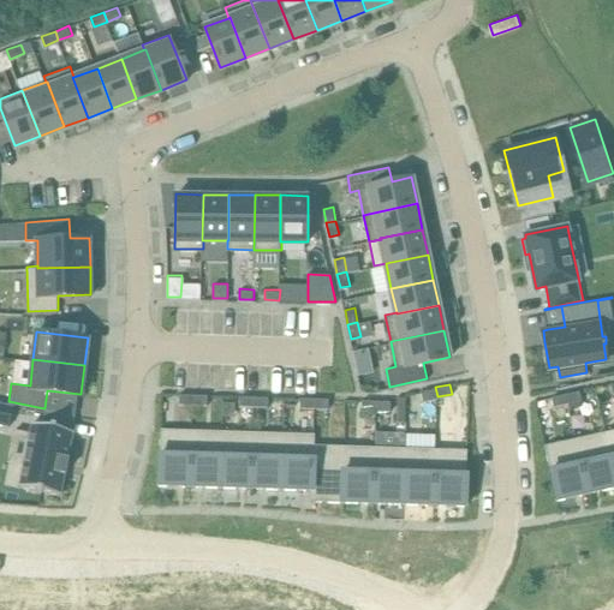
[(435,387),(422,390),(423,400),(437,396),(435,387)]
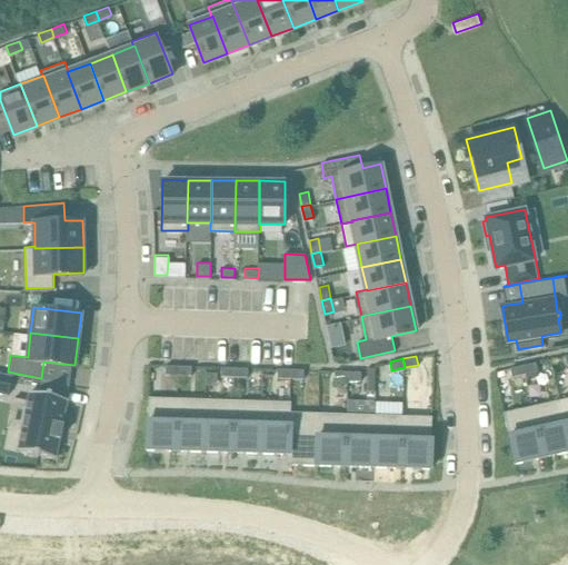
[(536,360),(524,364),(526,373),(538,369),(536,360)]
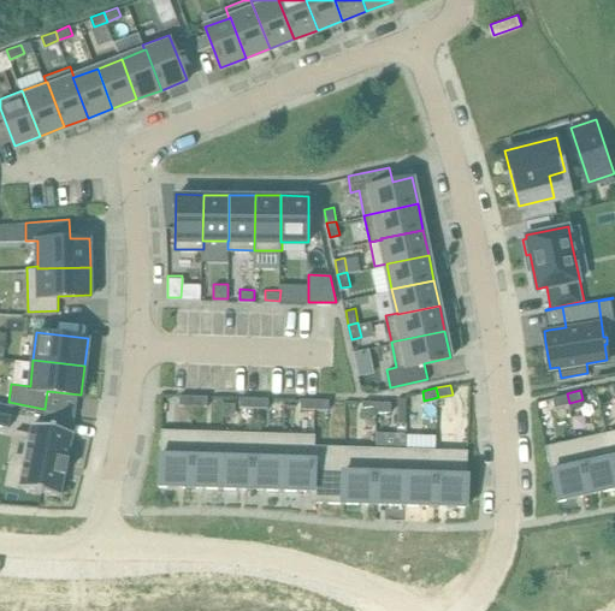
[(179,393),(179,403),(194,403),(194,393),(179,393)]
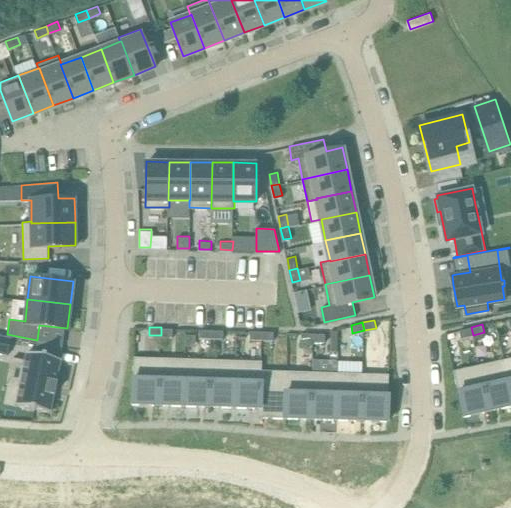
[(161,327),(161,335),(173,336),(173,328),(161,327)]
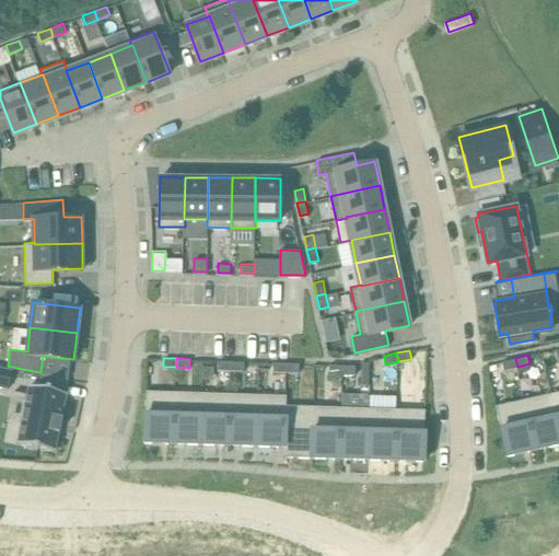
[(515,358),(502,360),(504,369),(517,367),(515,358)]
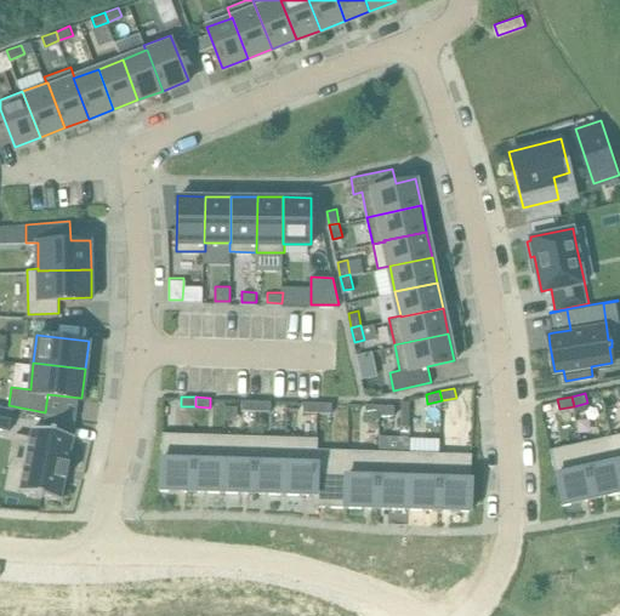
[(243,399),(242,409),(256,409),(257,399),(243,399)]
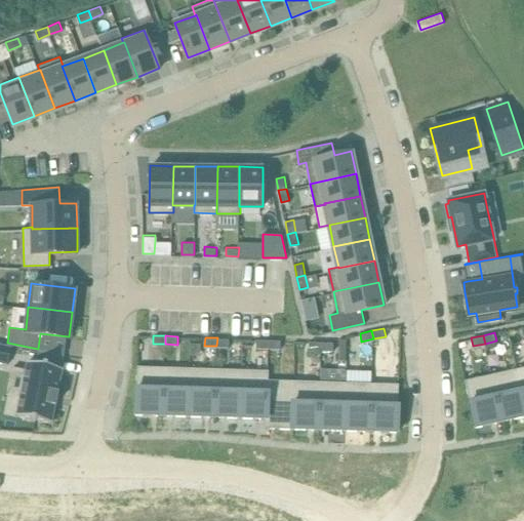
[(217,337),(216,346),(229,346),(230,337),(217,337)]
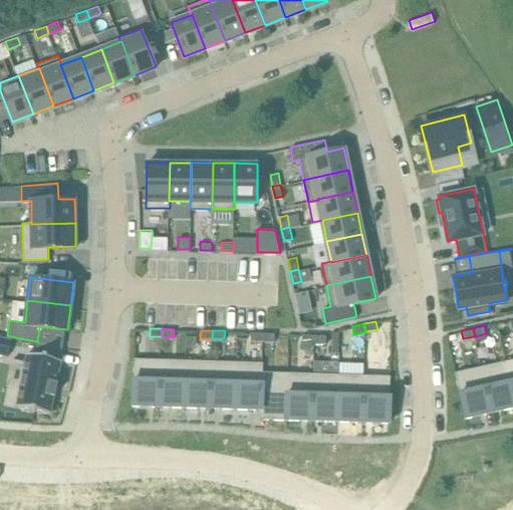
[(251,331),(251,339),(263,340),(263,332),(251,331)]
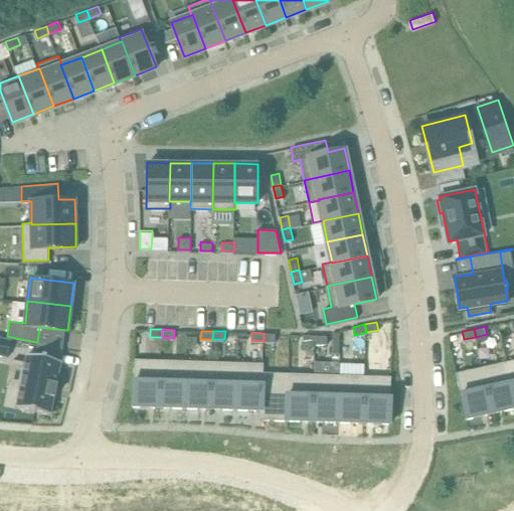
[(264,333),(264,341),(276,341),(276,333),(264,333)]
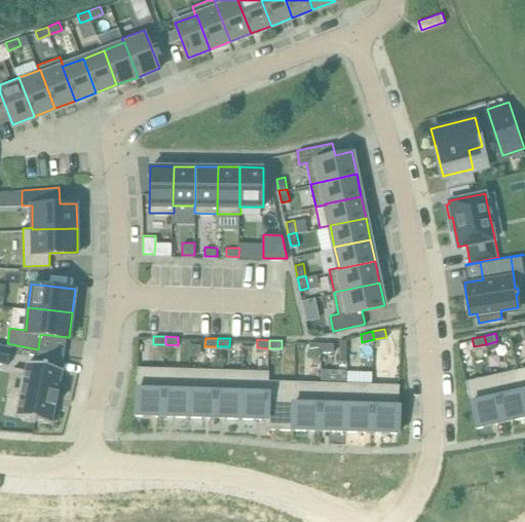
[(309,341),(309,349),(322,350),(322,341),(309,341)]
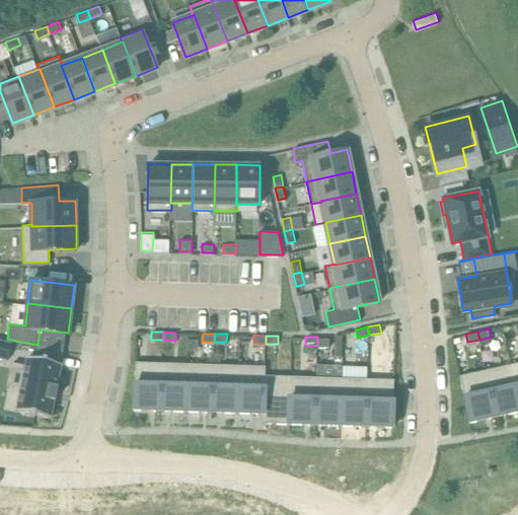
[(317,337),(317,346),(329,346),(329,338),(317,337)]
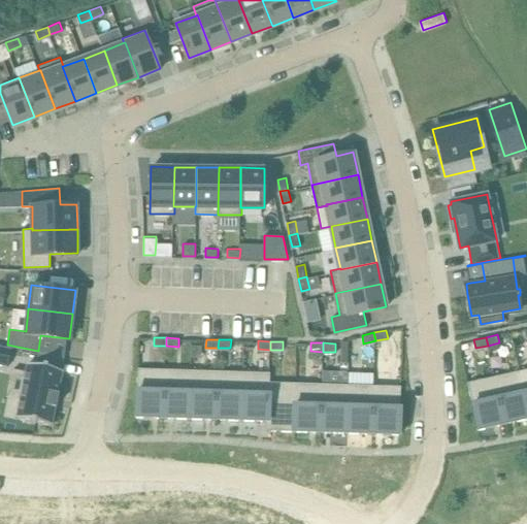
[(0,344),(0,363),(7,365),(11,347),(0,344)]
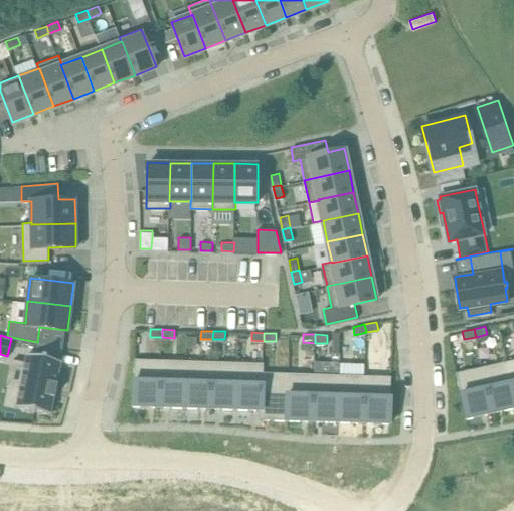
[(9,384),(5,403),(32,409),(31,410),(35,411),(35,409),(50,412),(54,395),(55,393),(54,392),(55,386),(56,386),(56,383),(61,360),(60,360),(37,355),(27,353),(26,362),(21,387),(9,384)]
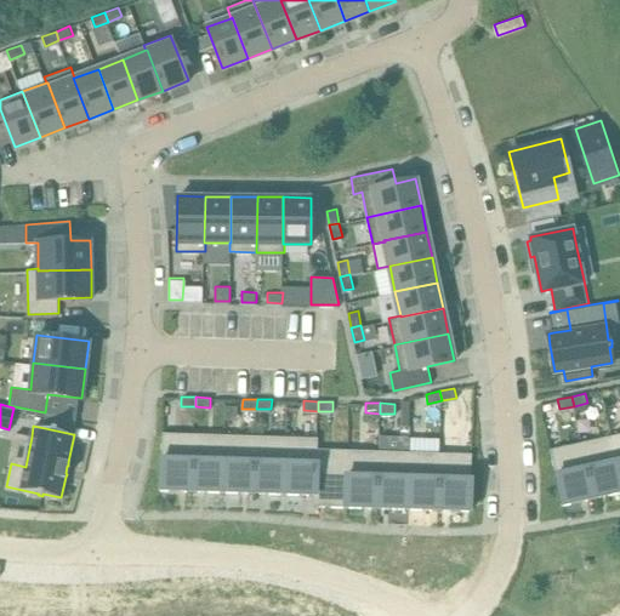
[(163,432),(160,488),(193,489),(194,433),(163,432)]
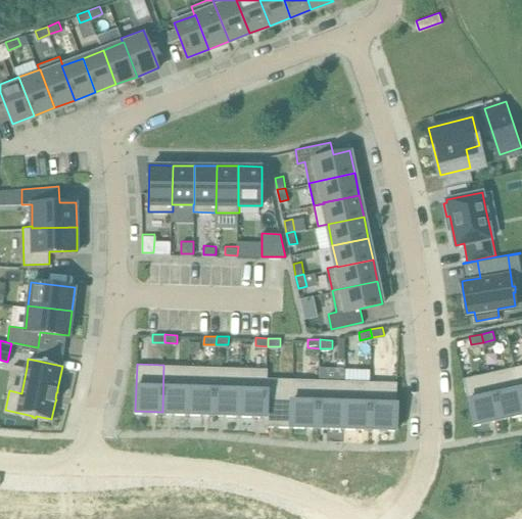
[(163,365),(162,412),(188,413),(189,365),(163,365)]
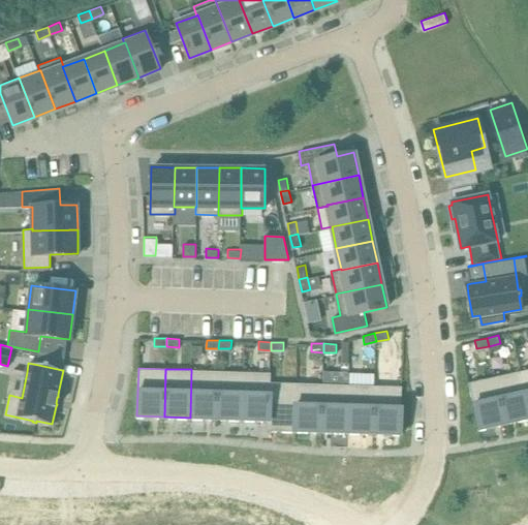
[(191,369),(190,418),(216,419),(218,370),(191,369)]
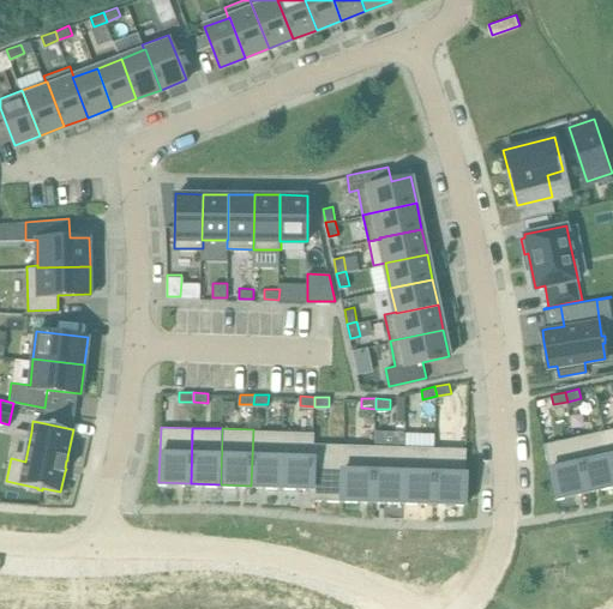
[(253,429),(251,486),(281,487),(283,430),(253,429)]
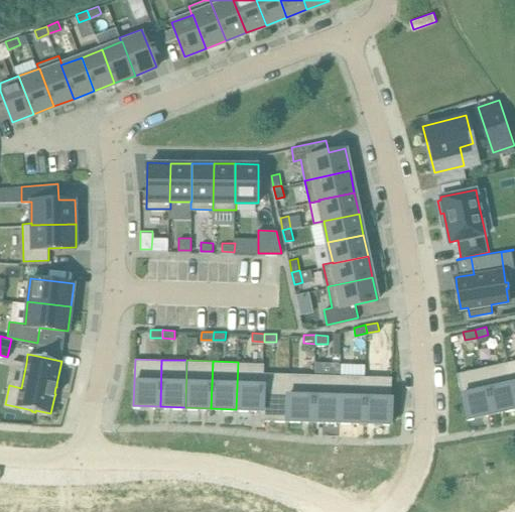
[(514,392),(508,361),(483,367),(493,412),(514,407),(514,392)]
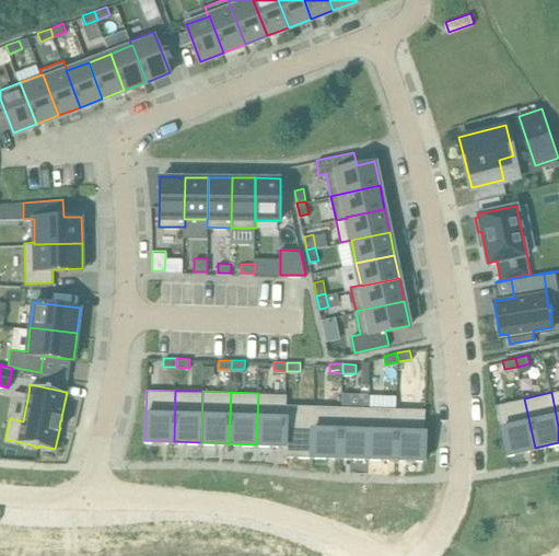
[(258,393),(256,444),(282,444),(284,444),(286,404),(287,404),(287,394),(258,393)]
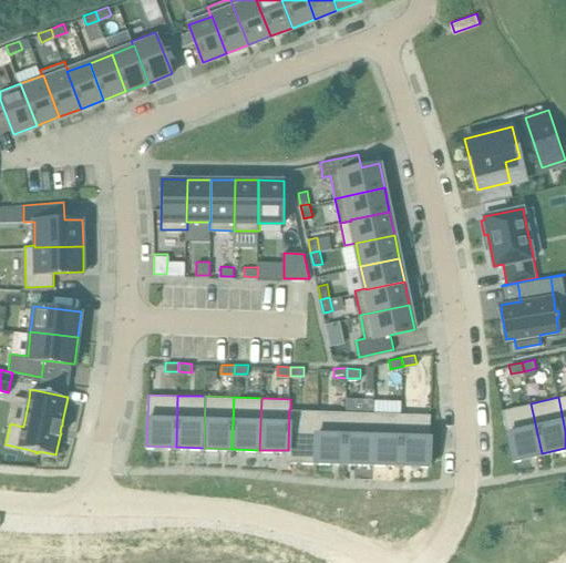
[(531,403),(503,409),(514,460),(542,453),(531,403)]
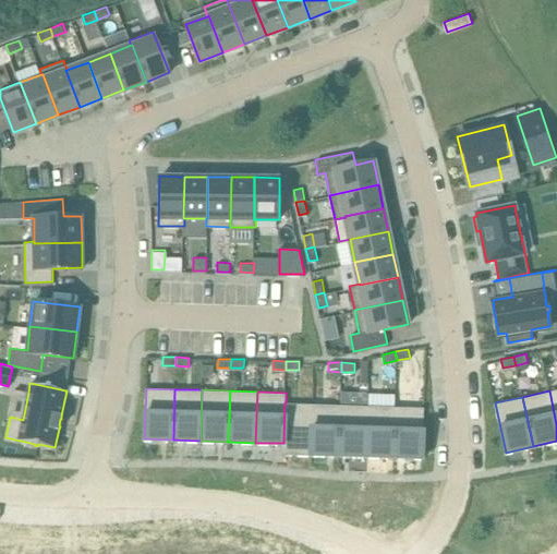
[(281,443),(281,454),(312,454),(313,404),(286,402),(285,402),(283,443),(281,443)]
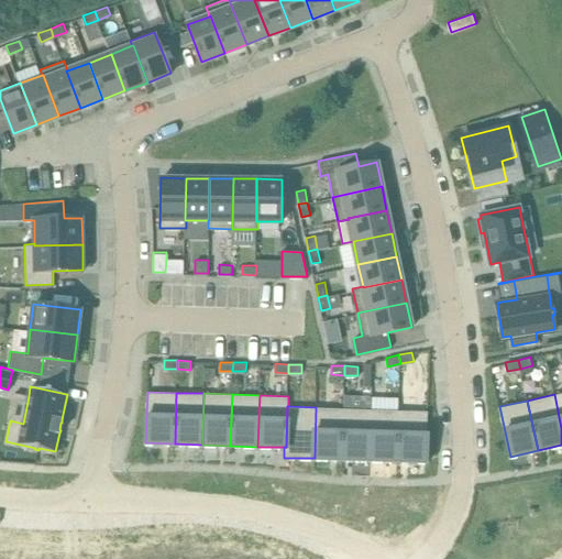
[(316,407),(315,458),(342,459),(343,408),(316,407)]
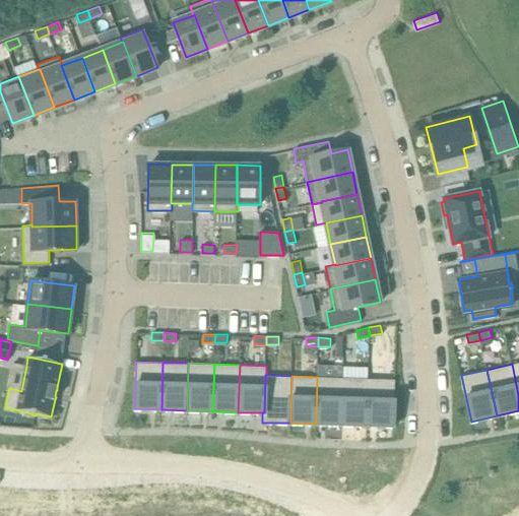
[(317,377),(316,424),(341,425),(343,377),(317,377)]
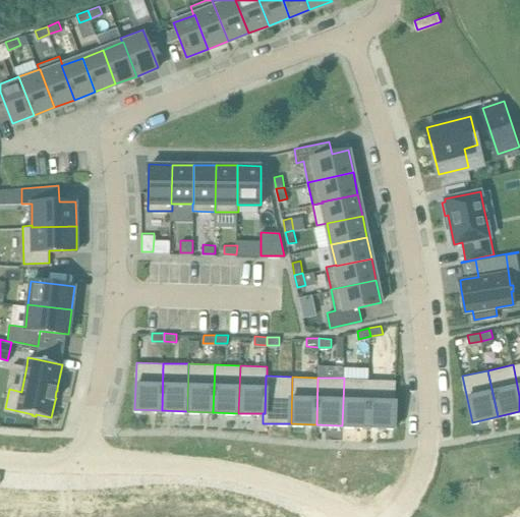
[(344,378),(342,425),(367,426),(369,379),(344,378)]
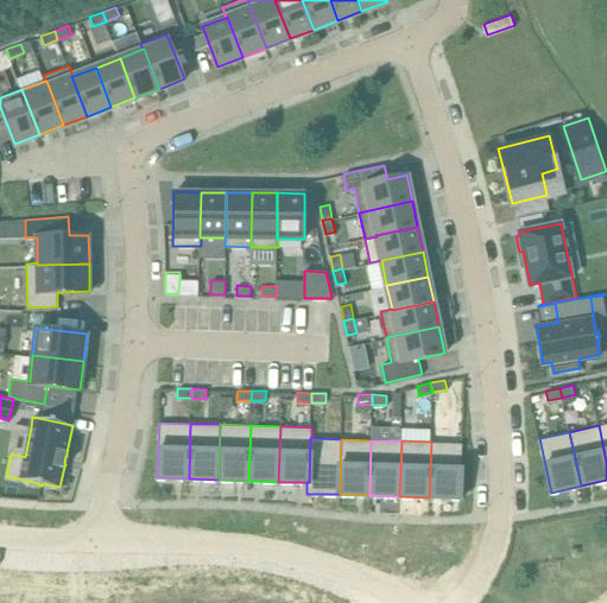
[(431,442),(429,497),(460,499),(462,443),(431,442)]
